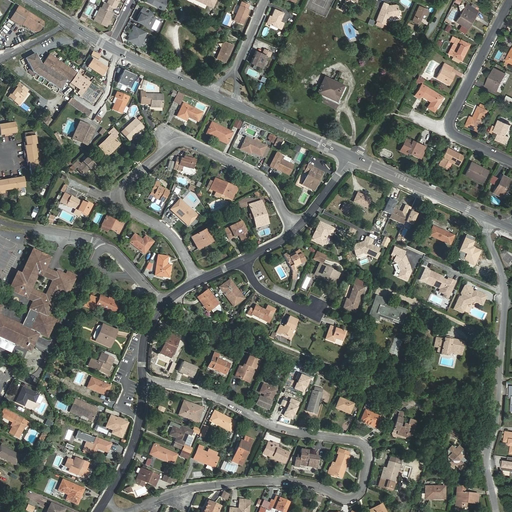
[(146,0),(147,0),(164,9),(169,0),(168,0),(146,0)]
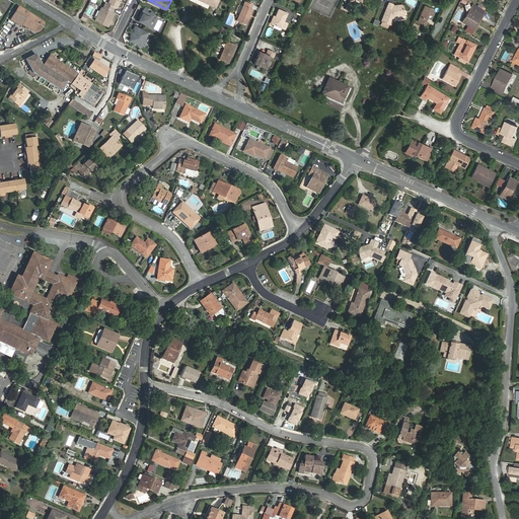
[(246,24),(253,10),(251,9),(253,5),(244,1),(236,20),(246,24)]
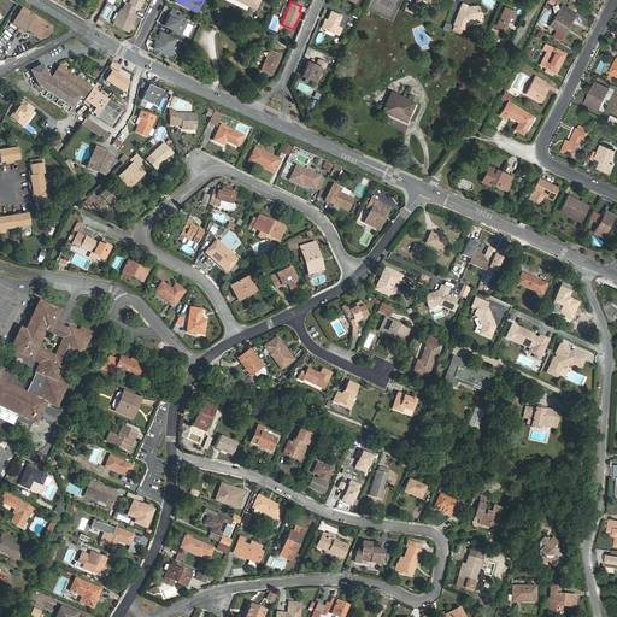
[(464,29),(469,19),(472,18),(474,19),(480,18),(480,17),(479,7),(477,6),(468,7),(468,5),(463,4),(454,25),(464,29)]
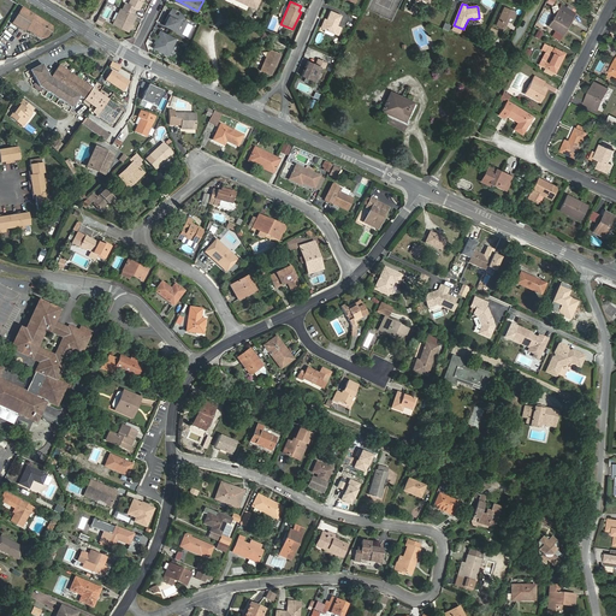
[(562,6),(560,10),(573,18),(575,13),(562,6)]
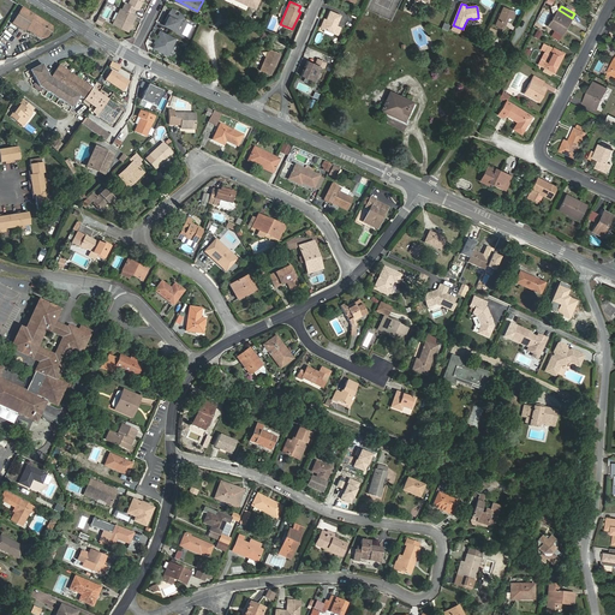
[(25,31),(27,29),(41,39),(45,34),(48,36),(52,29),(53,27),(23,7),(13,23),(25,31)]
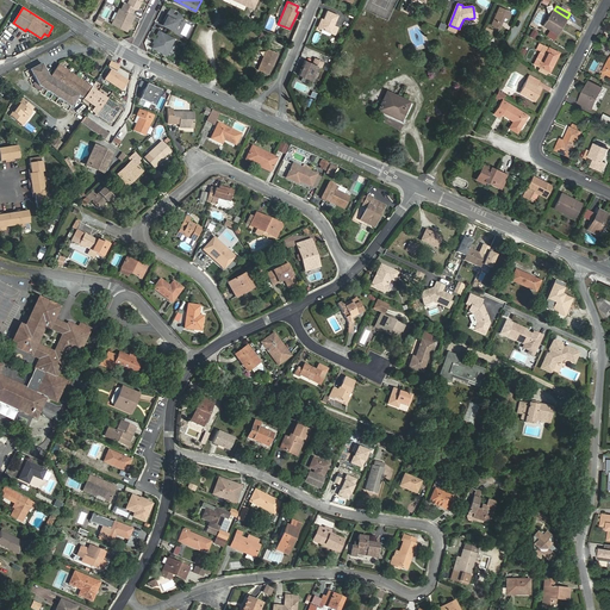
[(508,18),(510,12),(499,7),(492,25),(499,29),(504,17),(508,18)]
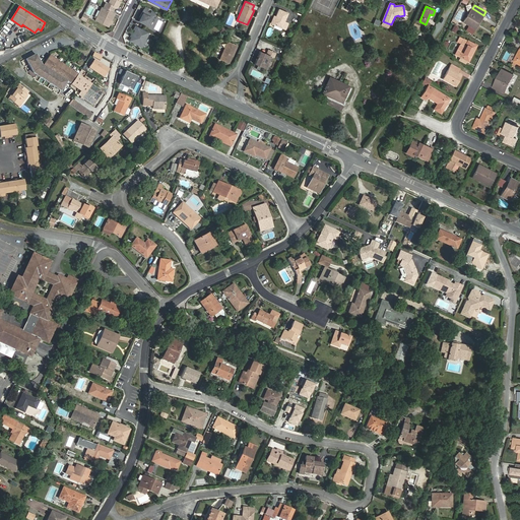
[(106,26),(114,13),(102,7),(100,10),(99,10),(95,16),(96,17),(94,20),(106,26)]
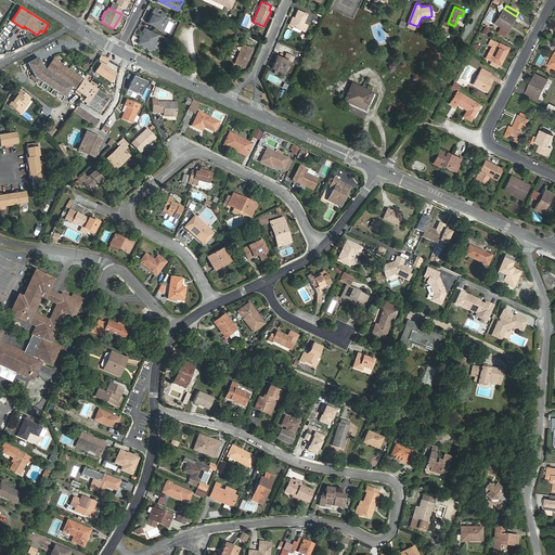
[(165,15),(153,9),(149,17),(150,17),(147,22),(158,27),(165,15)]
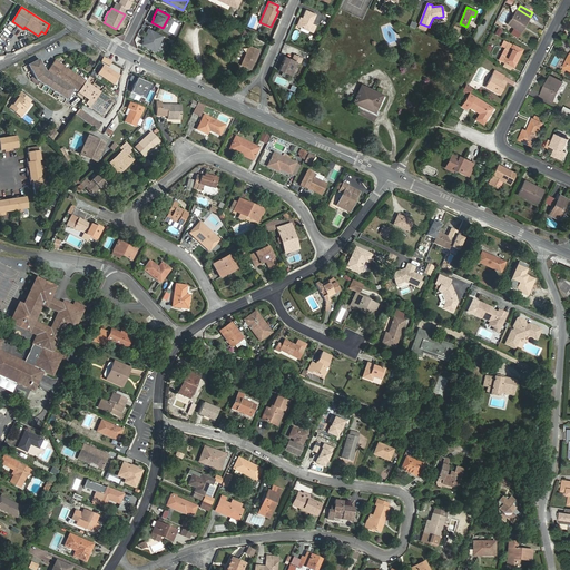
[(528,20),(530,17),(518,9),(509,25),(520,31),(523,27),(521,26),(526,19),(528,20)]
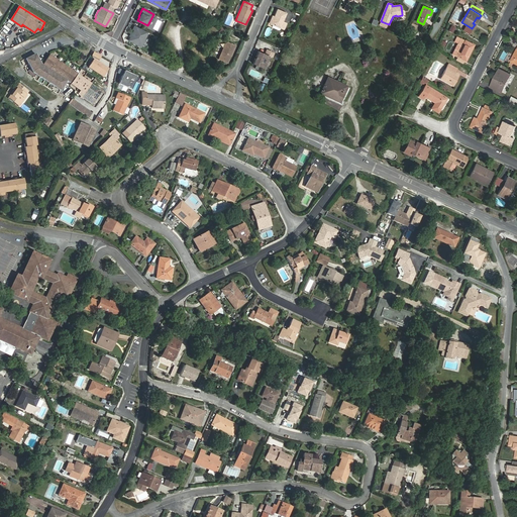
[(280,28),(287,13),(278,9),(271,24),(279,27),(280,28)]
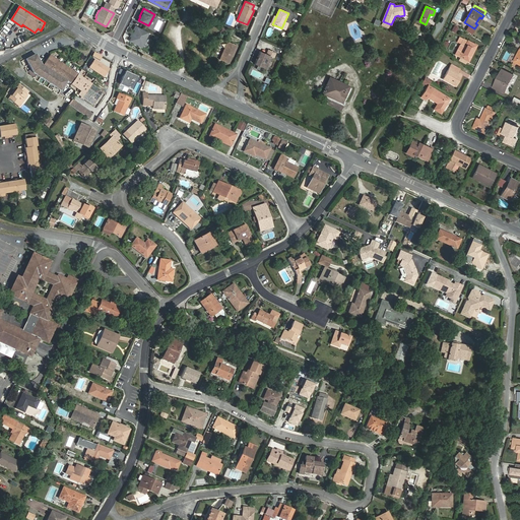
[(80,19),(86,22),(89,16),(83,13),(80,19)]
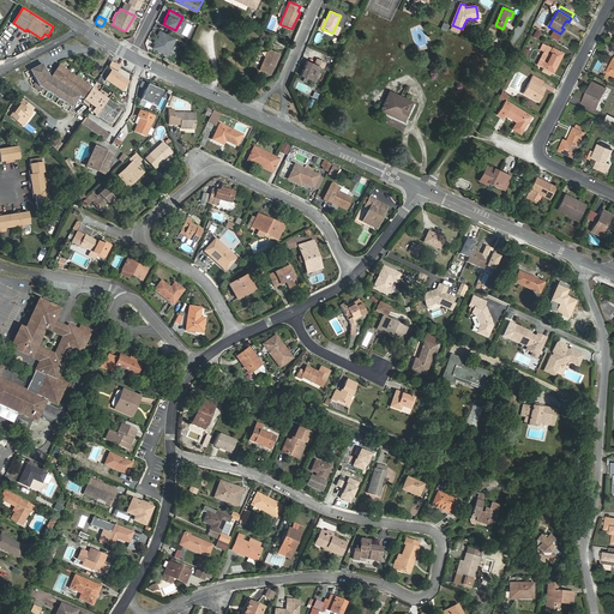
[(167,55),(175,38),(160,30),(157,35),(158,35),(152,48),(167,55)]
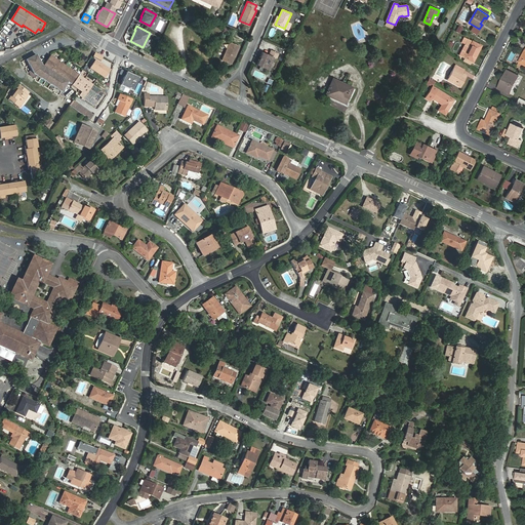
[(474,62),(482,45),(468,39),(462,49),(467,51),(465,57),(466,57),(473,62),(474,62)]
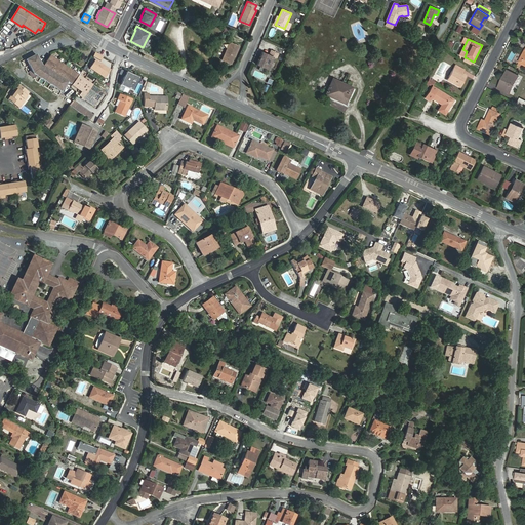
[(231,65),(239,45),(230,42),(223,61),(231,65)]
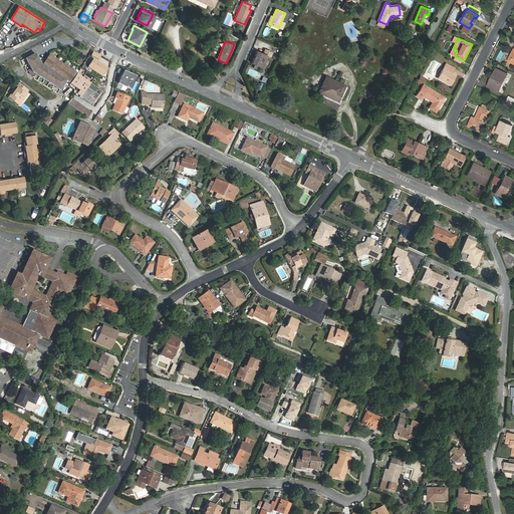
[(91,55),(99,59),(101,55),(93,51),(91,55)]
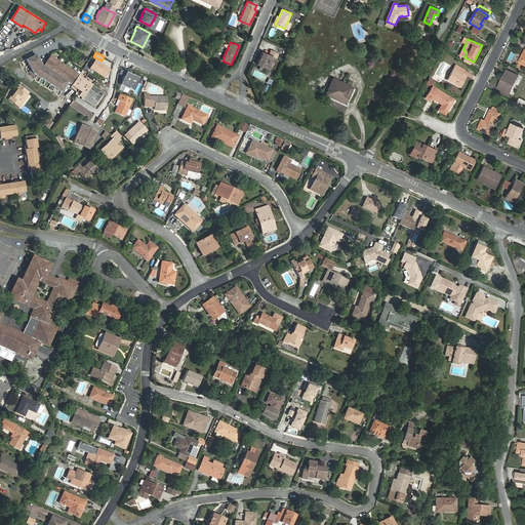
[(268,70),(274,56),(263,52),(257,65),(268,70)]
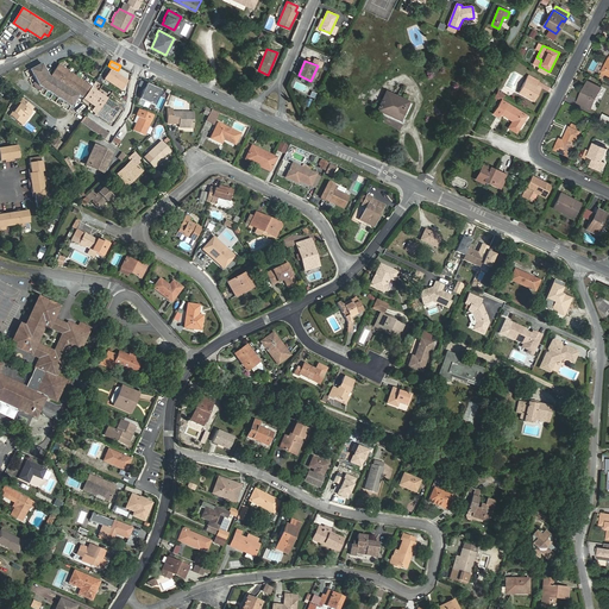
[(81,96),(50,76),(42,62),(29,69),(38,86),(73,108),(81,96)]
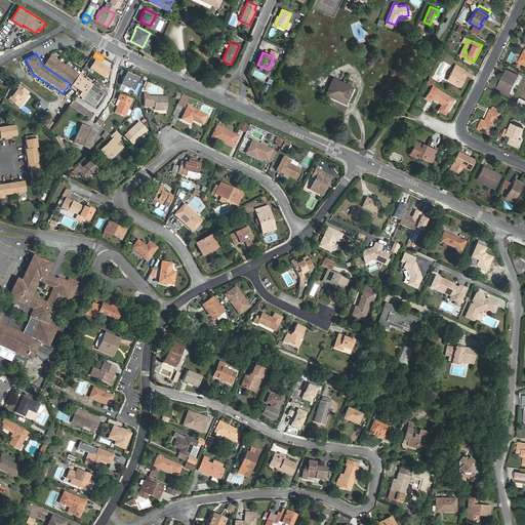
[(79,76),(79,75),(50,55),(43,66),(70,83),(72,84),(79,76)]
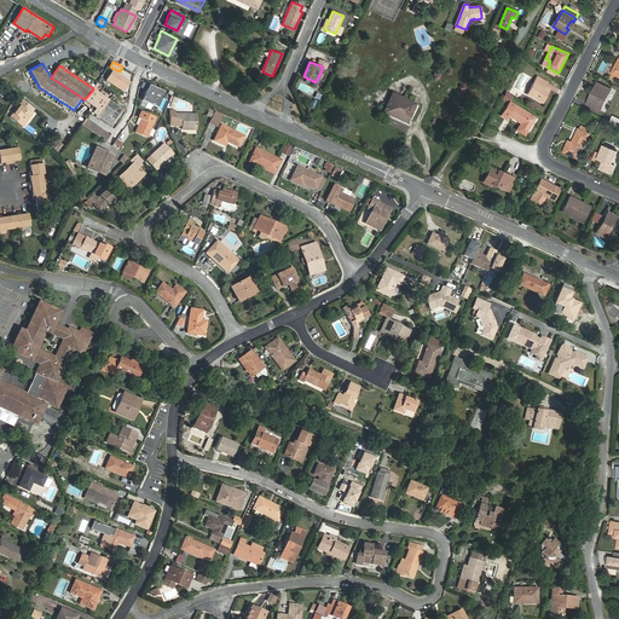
[(106,80),(125,92),(131,82),(113,70),(106,80)]
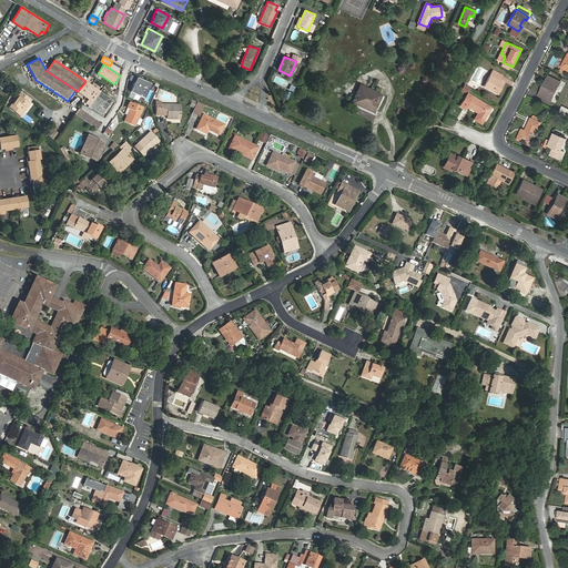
[(499,81),(501,78),(492,72),(484,87),(498,95),(504,84),(499,81)]
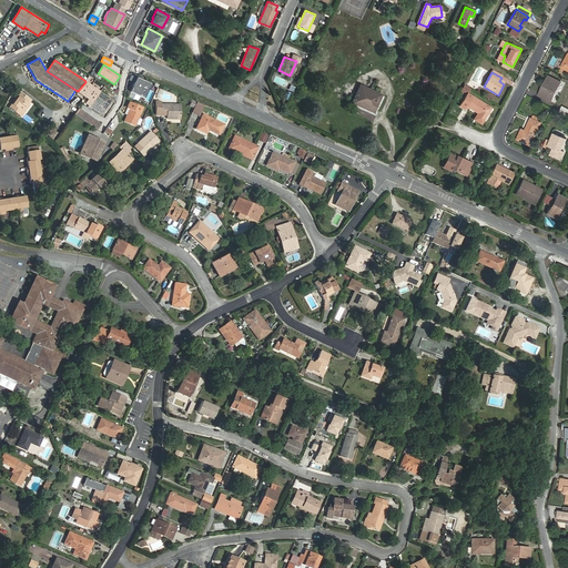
[(145,99),(152,84),(137,78),(130,92),(145,99)]
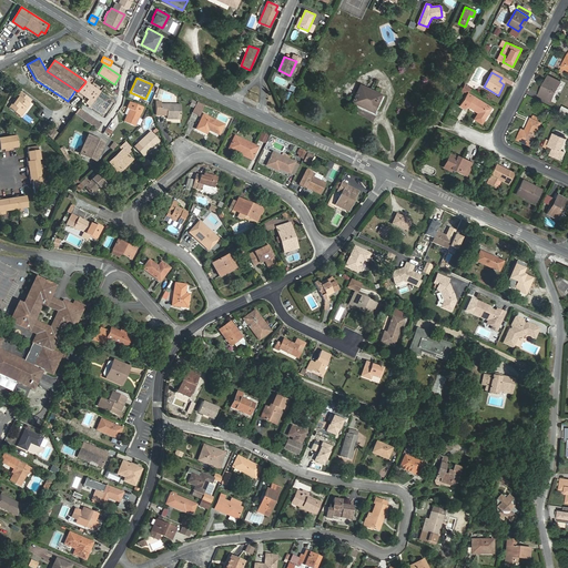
[(553,102),(561,83),(549,78),(544,88),(546,89),(544,92),(541,91),(539,95),(553,102)]
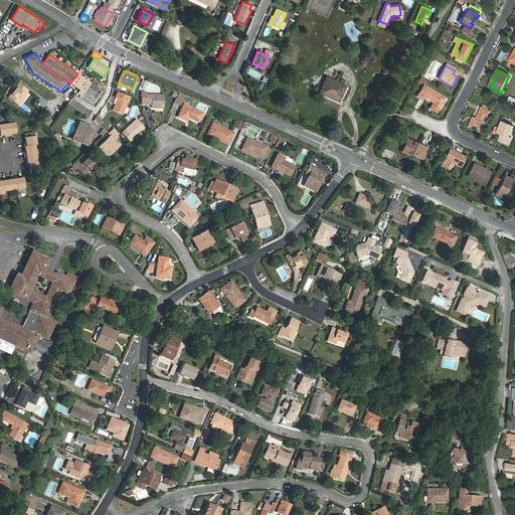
[(103,94),(104,93),(77,74),(70,82),(70,83),(80,91),(78,94),(80,95),(79,97),(83,99),(83,98),(93,104),(101,92),(103,94)]
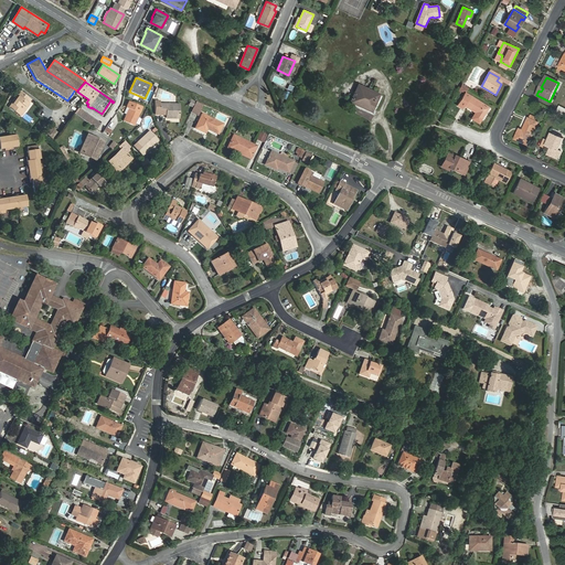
[(373,108),(380,95),(359,85),(351,102),(355,104),(356,102),(373,108)]
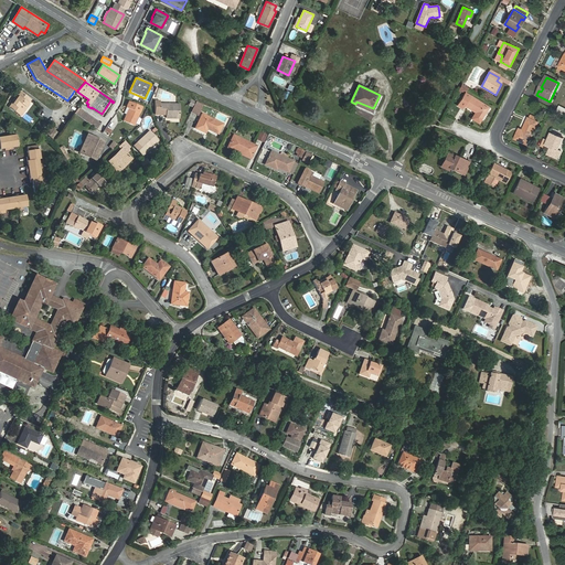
[(25,107),(31,99),(20,91),(18,95),(19,96),(13,105),(12,104),(9,107),(21,116),(27,108),(25,107)]
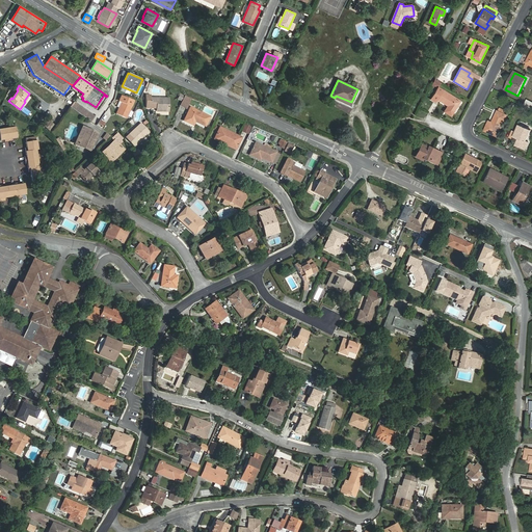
[(451,116),(460,101),(439,87),(431,99),(435,102),(436,99),(450,107),(446,113),(451,116)]
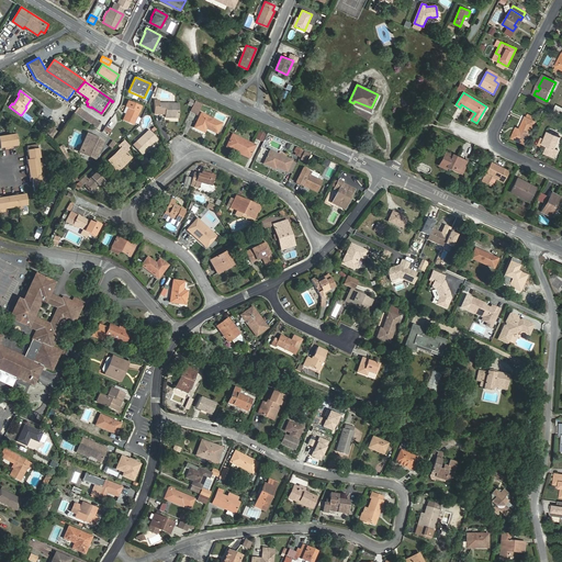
[(133,125),(142,107),(128,101),(126,107),(130,108),(123,121),(133,125)]
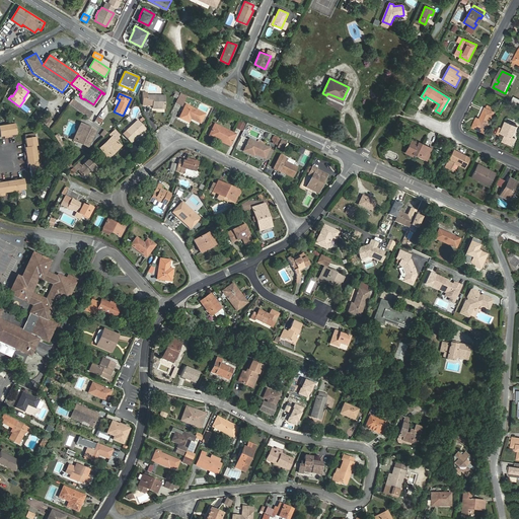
[(165,108),(165,96),(147,95),(147,93),(143,93),(142,105),(153,105),(152,108),(165,108)]
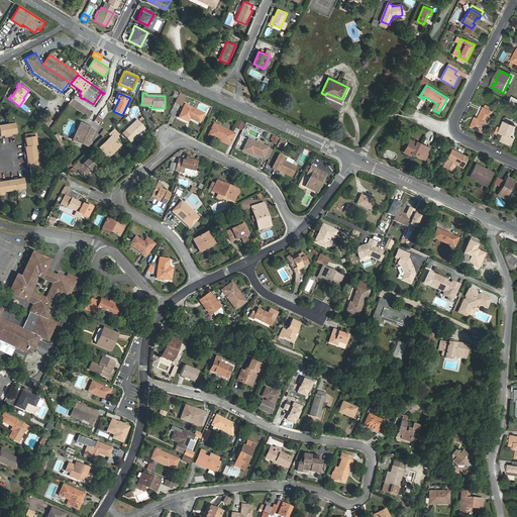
[(186,96),(180,93),(175,103),(182,106),(186,96)]
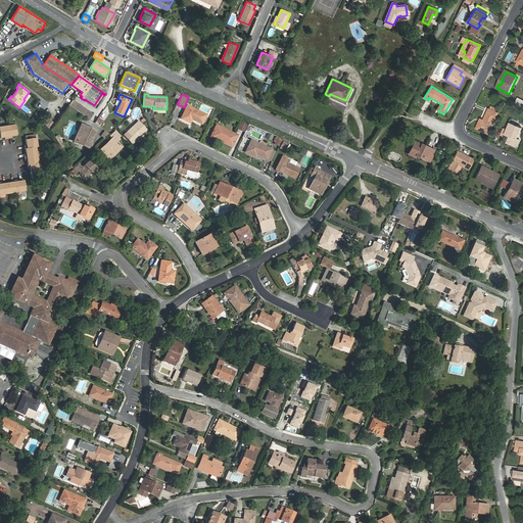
[(92,115),(73,101),(69,104),(90,120),(92,115)]
